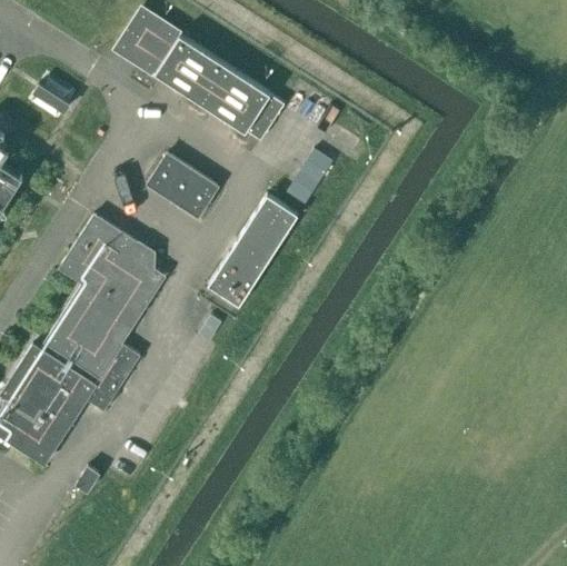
[(272,93),(182,36),(185,32),(143,6),(113,50),(155,77),(158,72),(264,140),(287,105),(271,95),(272,93)]
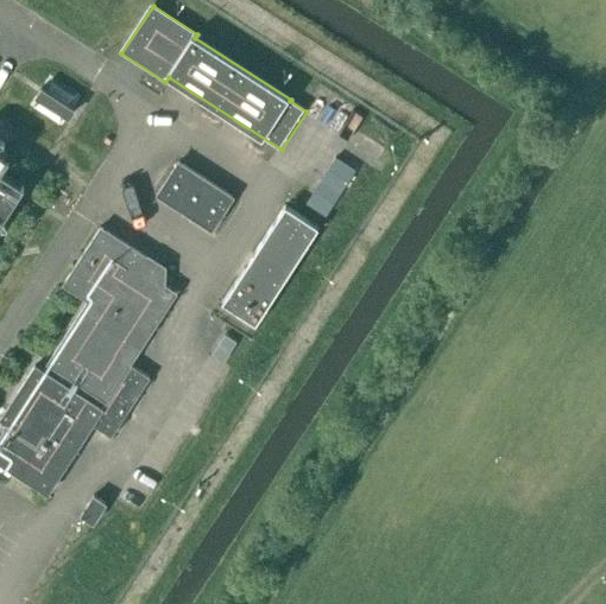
[(55,78),(35,106),(63,127),(83,101),(55,78)]
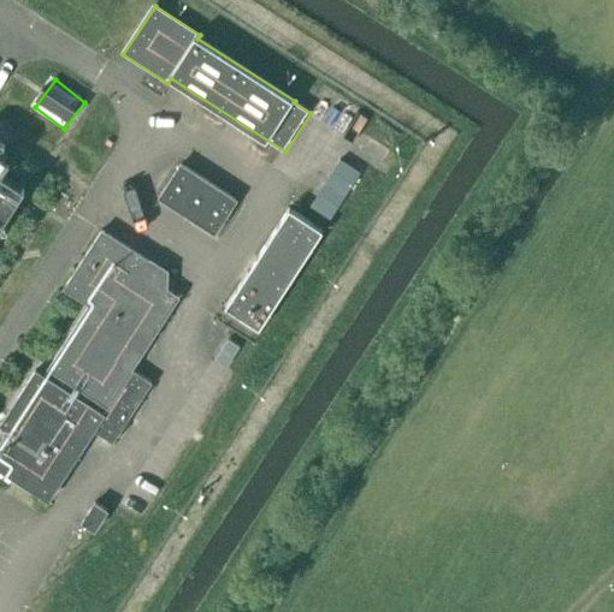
[(0,227),(25,189),(0,172),(0,164),(5,156),(3,155),(5,148),(0,144),(0,227)]
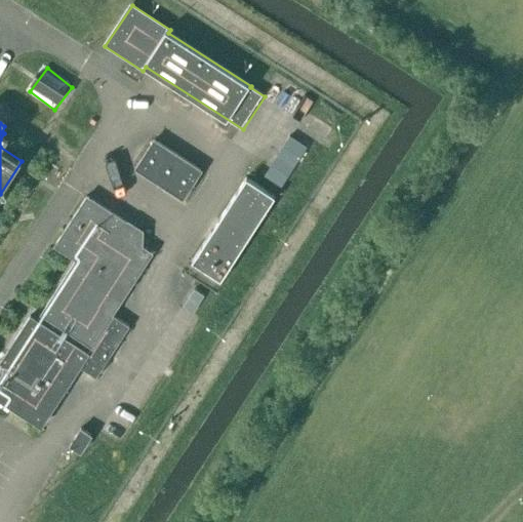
[(286,183),(311,145),(292,133),(268,171),(286,183)]
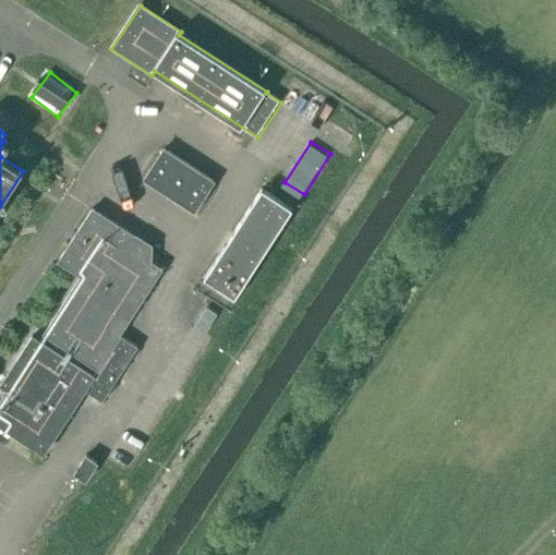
[(195,214),(215,182),(165,149),(145,181),(195,214)]
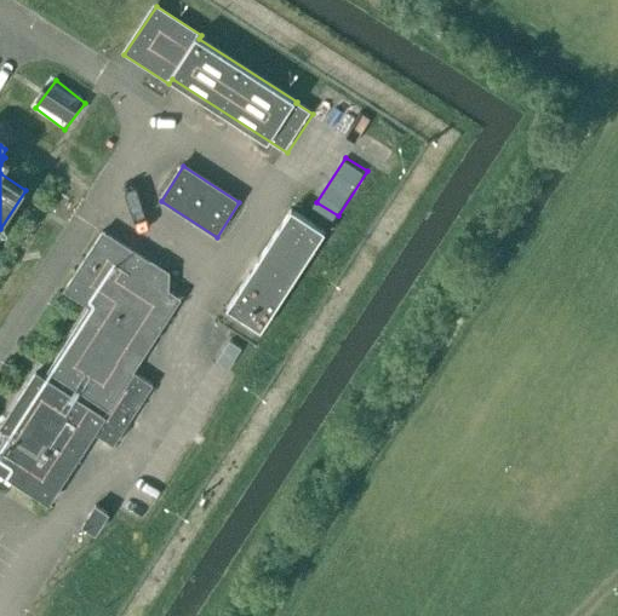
[(263,332),(327,234),(293,212),(230,310),(263,332)]
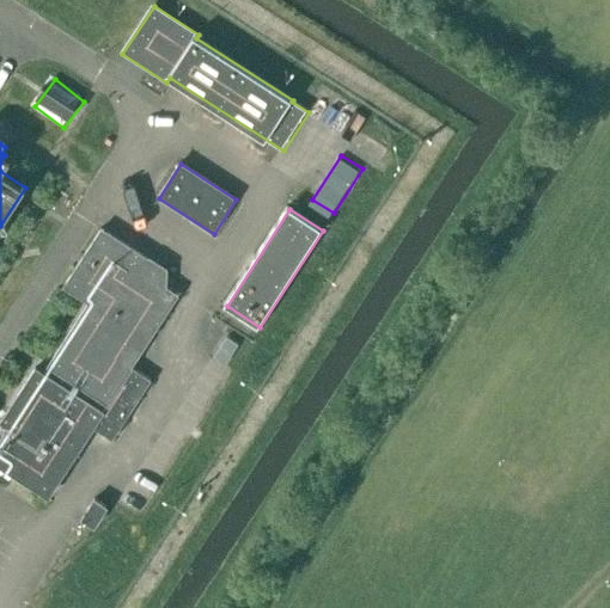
[(152,382),(133,369),(181,295),(170,288),(170,287),(169,272),(151,262),(103,229),(65,288),(90,305),(46,375),(36,369),(0,424),(0,467),(49,499),(95,429),(114,441),(152,382)]
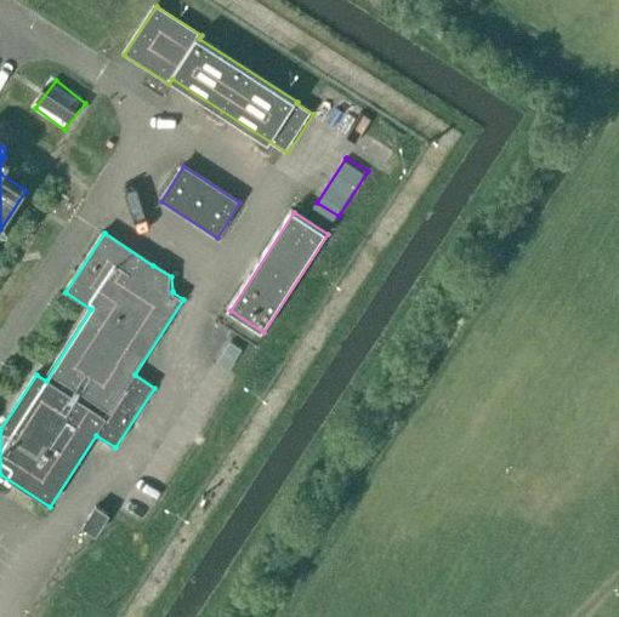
[(97,537),(109,518),(96,508),(84,529),(97,537)]
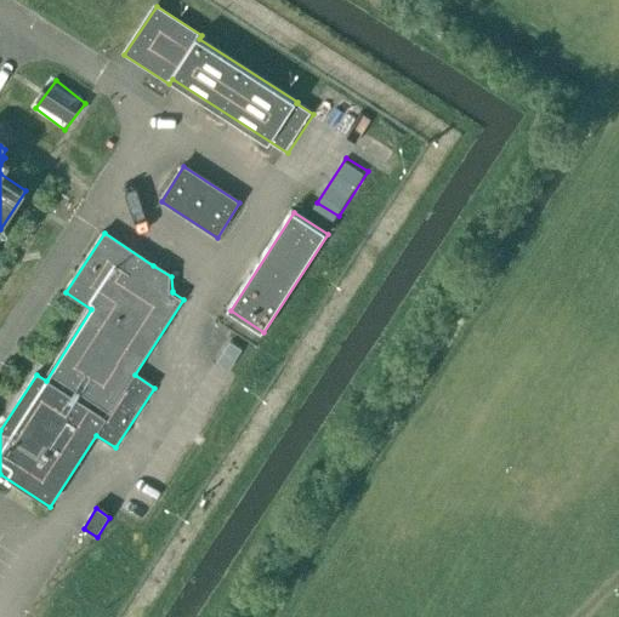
All buildings are outlined.
